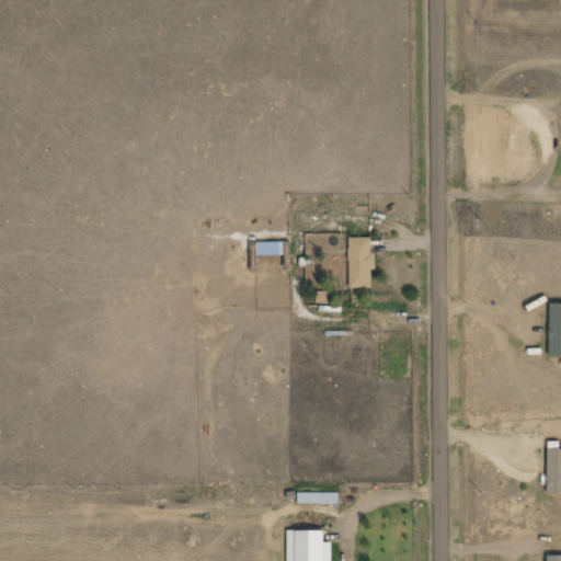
[(350,288),(373,288),(373,271),(377,271),(377,253),(373,253),(373,238),(350,238),(350,288)]
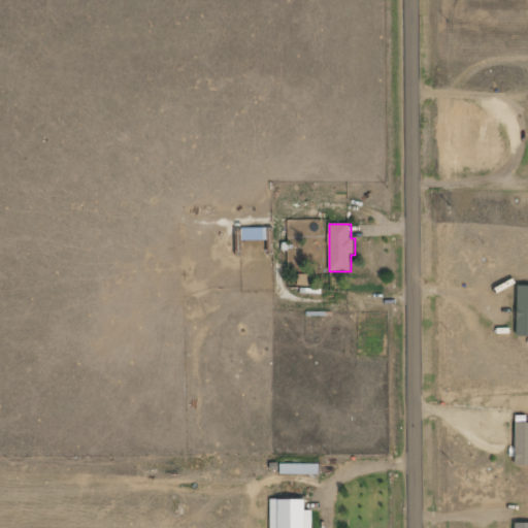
[(268,228),(242,228),(243,241),(269,240),(268,228)]
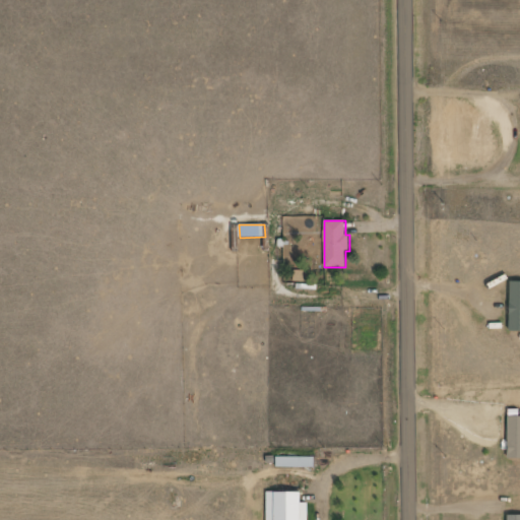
[(305,281),(305,270),(294,270),(294,281),(305,281)]
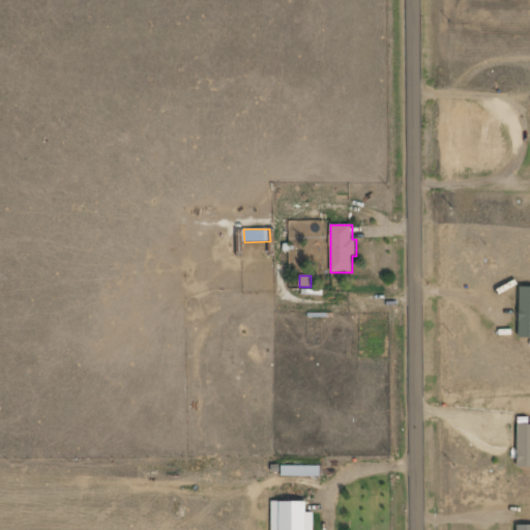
[(529,423),(519,424),(519,467),(529,467),(529,423)]
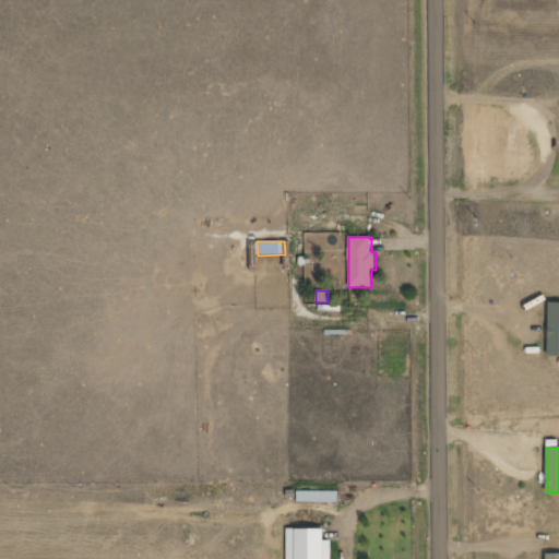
[(297,502),(337,502),(339,491),(298,491),(297,502)]
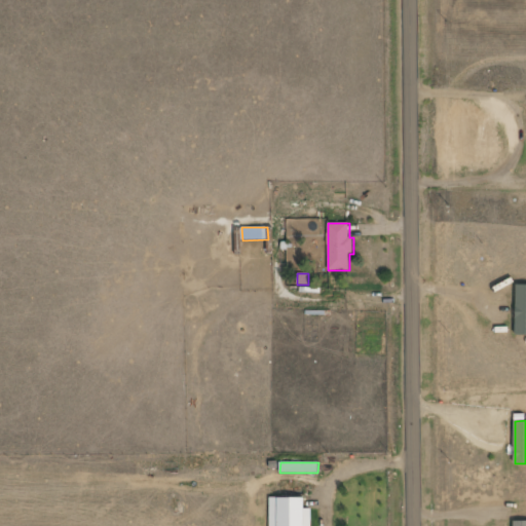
[(311,525),(311,509),(306,509),(306,498),(270,497),(269,525),(311,525)]
